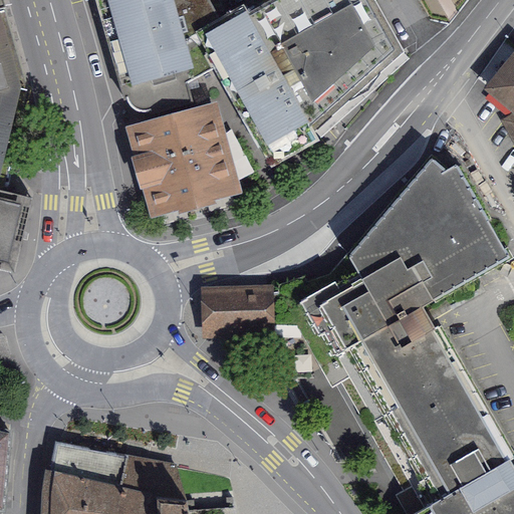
[(0,0),(0,264),(19,269),(32,201),(11,198),(30,95),(10,0),(0,0)]
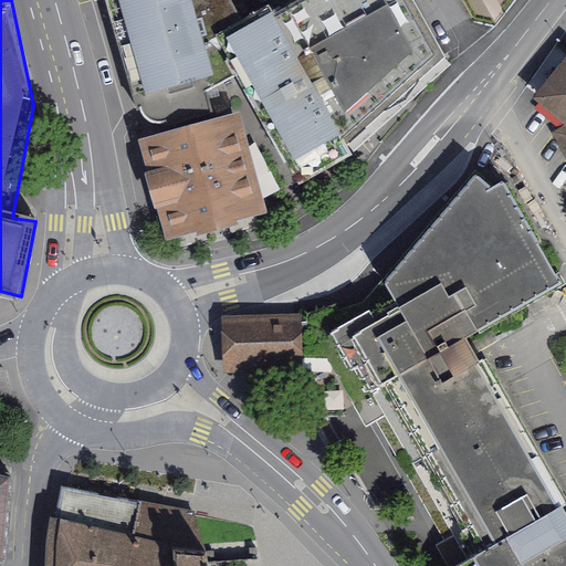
[(160,103),(166,125),(211,112),(206,92),(215,87),(202,45),(240,24),(242,22),(229,0),(106,0),(138,109),(160,103)]
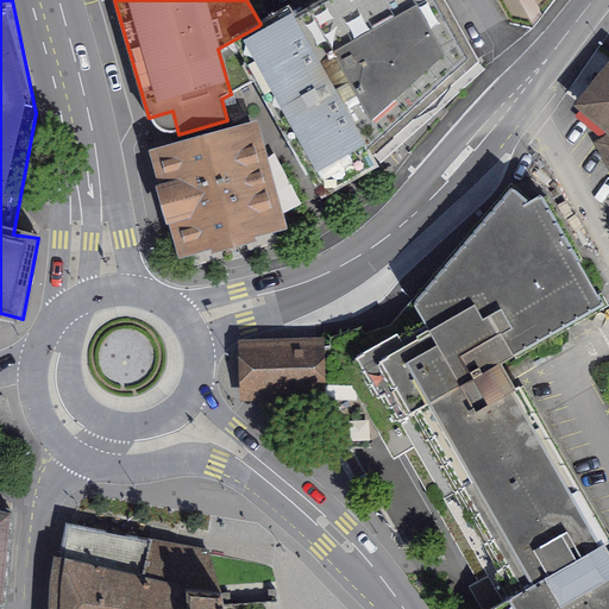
[(321,0),(293,17),(371,157),(415,119),(477,61),(444,0),(321,0)]
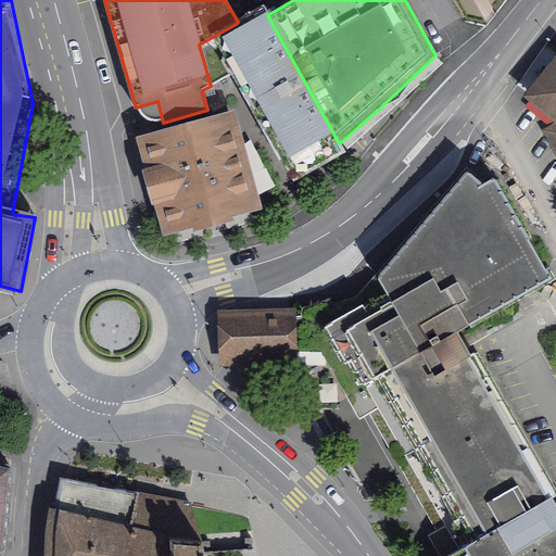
[(199,45),(211,86),(235,73),(294,179),(344,152),(339,143),(267,15),(267,14),(264,8),(238,22),(236,24),(199,45)]
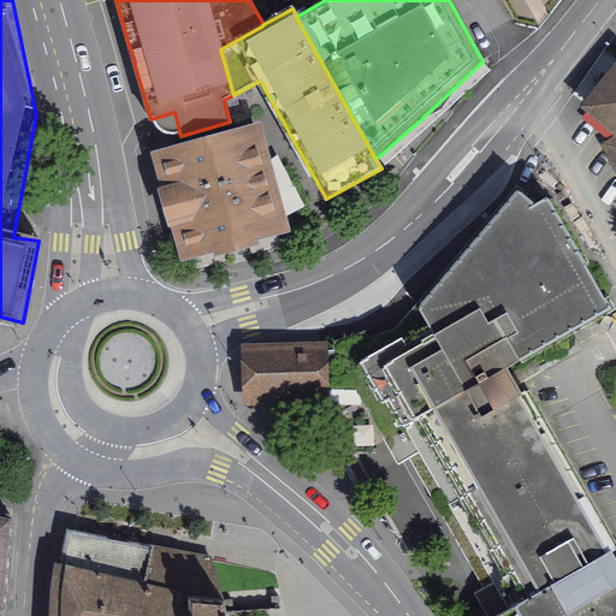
[(615,72),(585,107),(615,136),(615,72)]
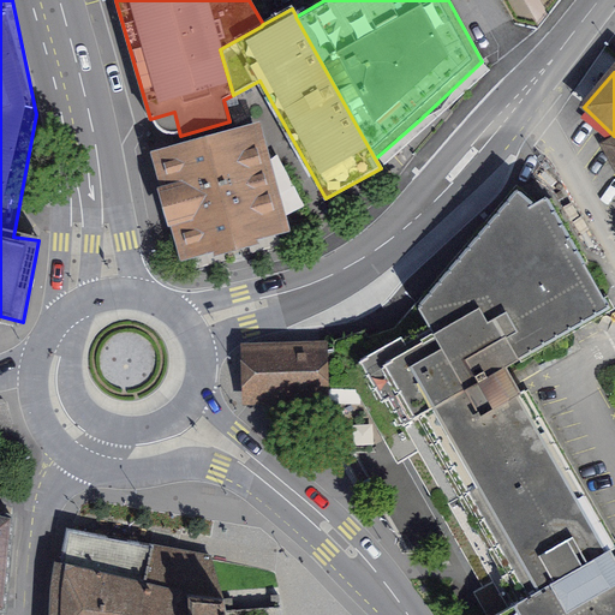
[(252,135),(165,159),(189,249),(276,224),(252,135)]
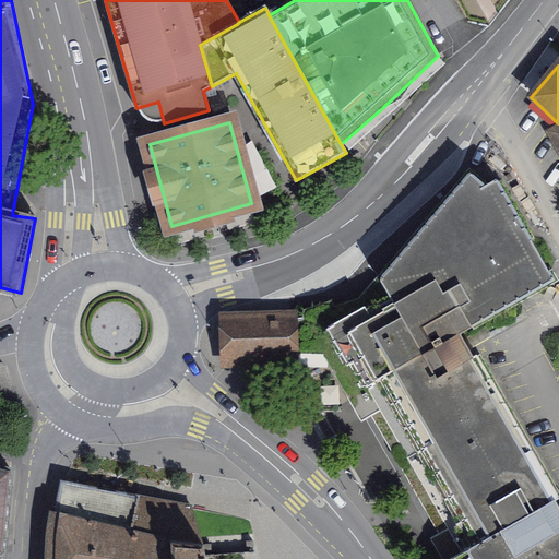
[(381,278),(424,354),(436,376),(428,380),(429,382),(396,401),(403,413),(409,424),(406,425),(448,497),(482,558),(504,558),(558,528),(558,509),(554,500),(558,497),(508,407),(476,354),(472,356),(459,333),(555,278),(497,178),(485,186),(471,173),(381,278)]
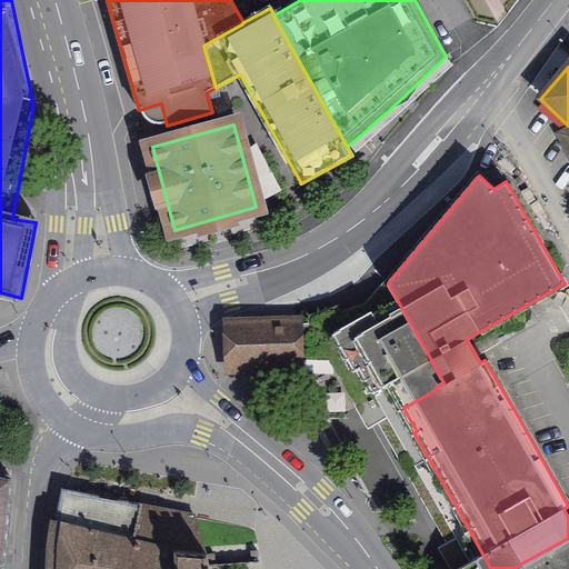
[(431,360),(388,283),(379,295),(369,306),(371,310),(348,323),(337,305),(308,315),(308,322),(297,322),(298,356),(345,357),(352,370),(347,373),(361,399),(431,360)]
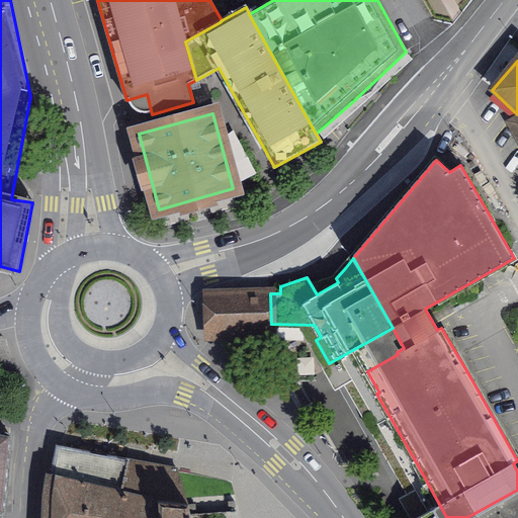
[(270,292),(212,292),(214,334),(269,333),(271,331),(271,324),(270,293),(270,292)]
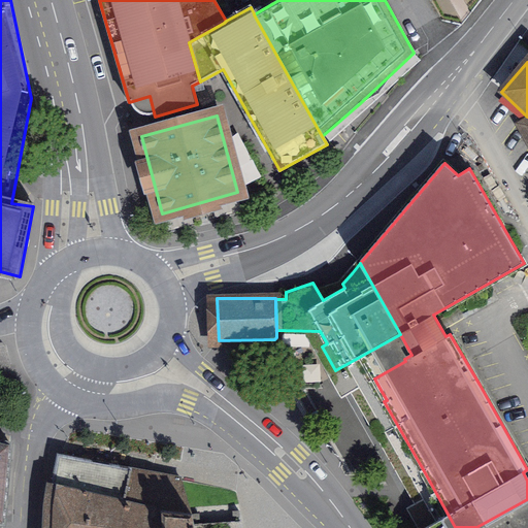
[(527,527),(527,499),(476,527),(455,527),(423,469),(384,401),(387,400),(381,390),(374,378),(405,361),(404,359),(411,355),(400,334),(335,370),(331,372),(342,394),(352,389),(405,482),(429,523),(431,523),(432,523),(436,522),(439,527),(527,527)]
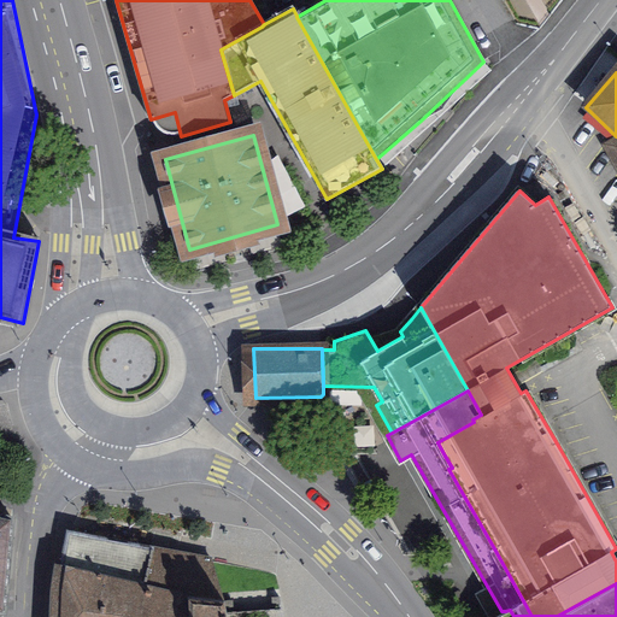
[(12,518),(0,515),(0,609),(4,610),(5,605),(4,605),(5,591),(6,591),(6,586),(12,518)]
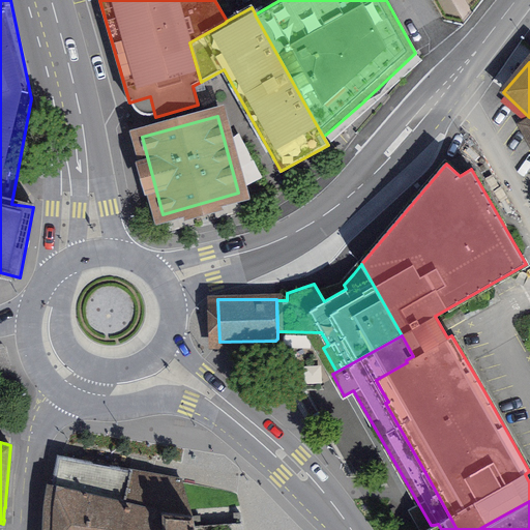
[(162,529),(160,512),(125,503),(133,472),(59,458),(53,494),(51,524),(50,529),(162,529)]
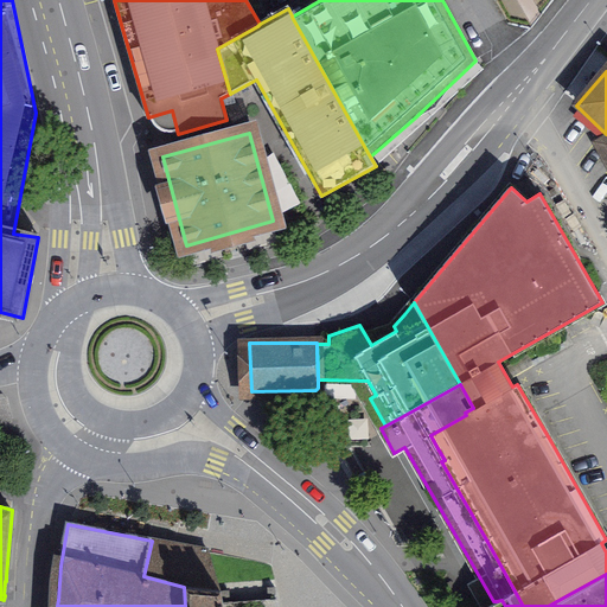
[(152,541),(144,576),(184,587),(221,590),(209,553),(209,550),(199,549),(152,541)]
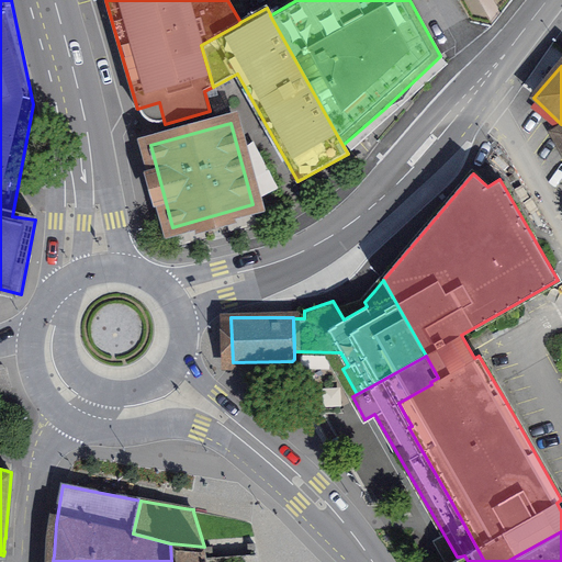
[(206,561),(204,547),(170,543),(171,561),(206,561)]
